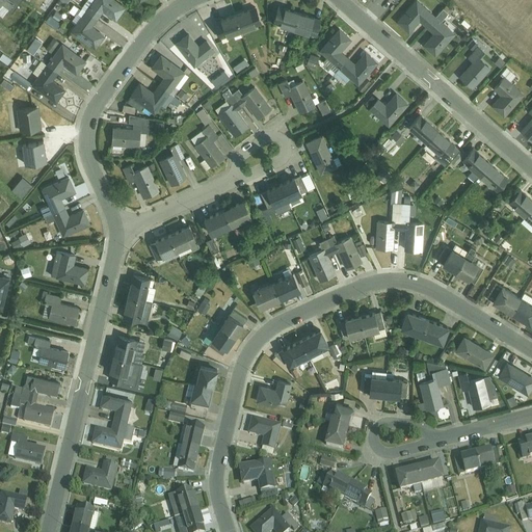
[(21,0),(0,0),(0,15),(3,17),(7,10),(11,14),(21,0)]
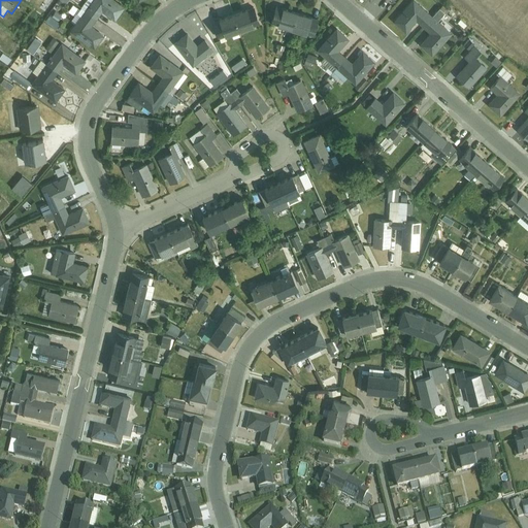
[(86,0),(81,7),(97,19),(102,11),(116,21),(125,7),(114,0),(86,0)]
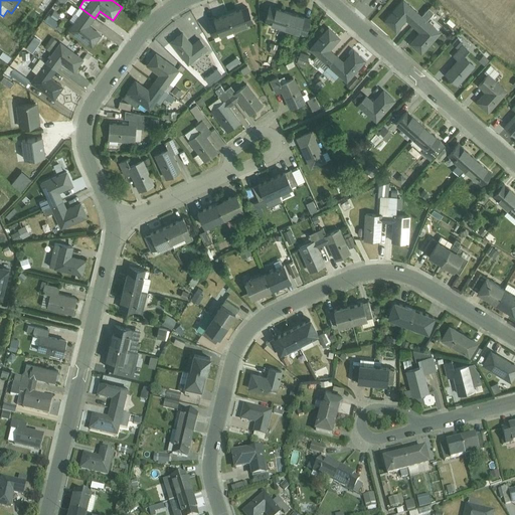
[(412,25),(422,14),(405,0),(400,0),(383,20),(395,30),(406,19),(412,25)]
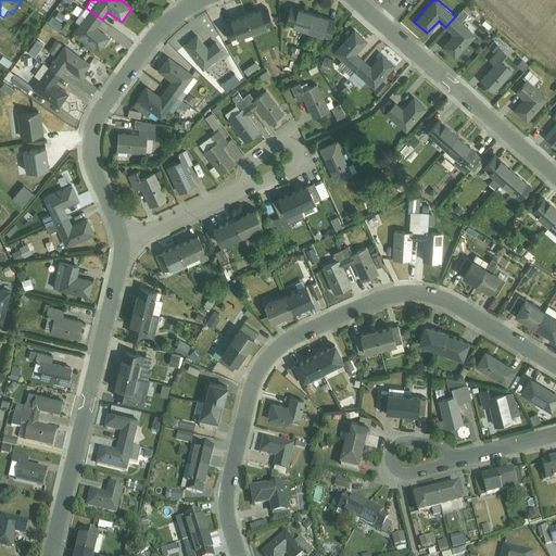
[(76,2),(72,12),(78,14),(83,5),(76,2)]
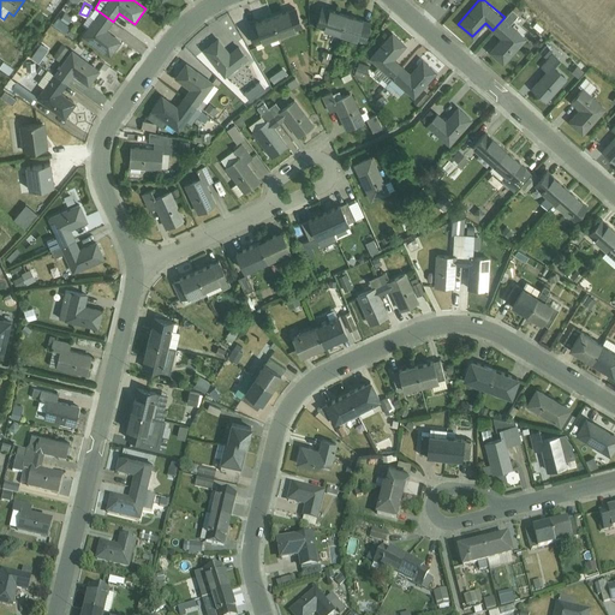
[(505,17),(493,30),(501,36),(488,51),(503,64),(527,37),(509,23),(523,10),(515,5),(505,17)]
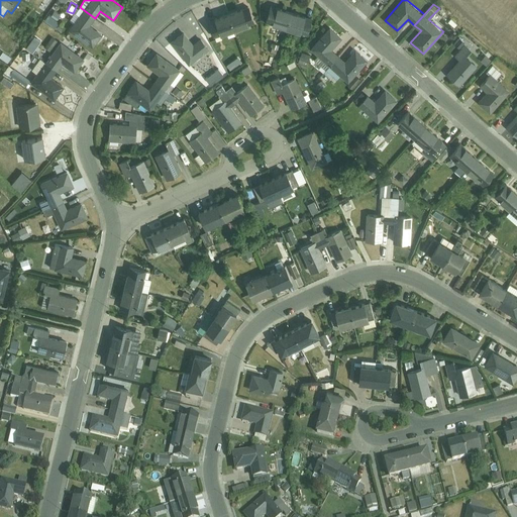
[(286,29),(291,12),(271,5),(266,22),(286,29)]
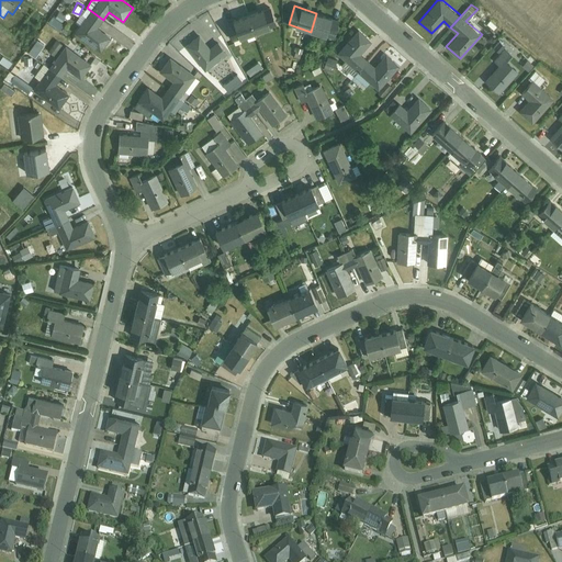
[(248,14),(255,33),(277,25),(270,7),(248,14)]
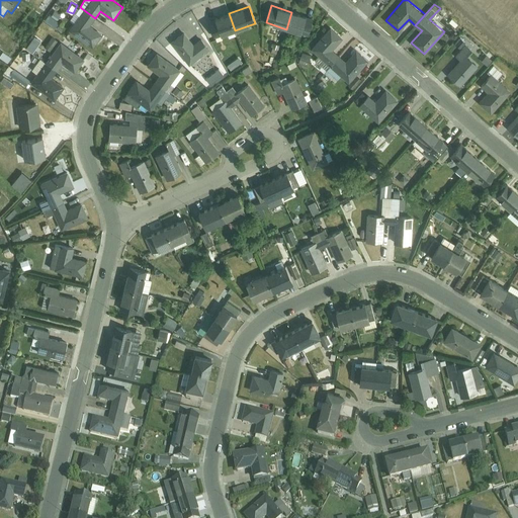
[(95,18),(80,7),(70,20),(74,23),(69,30),(93,48),(103,34),(90,26),(95,18)]
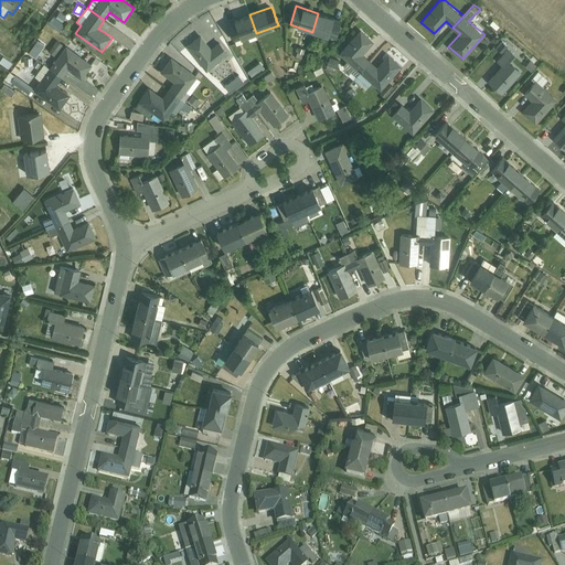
[(53,17),(49,23),(61,31),(65,24),(62,23),(67,17),(60,11),(55,18),(53,17)]
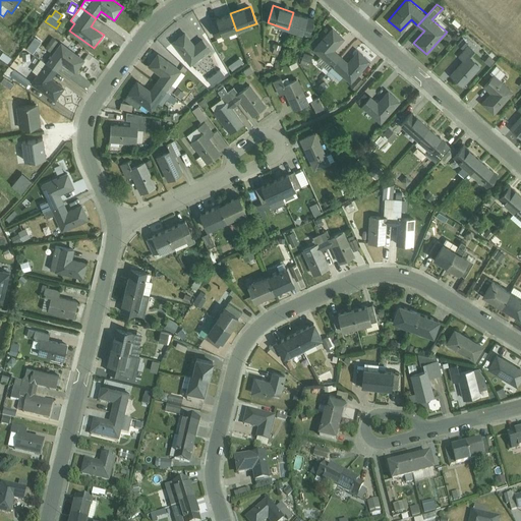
[(293,12),(288,30),(309,36),(314,18),(293,12)]
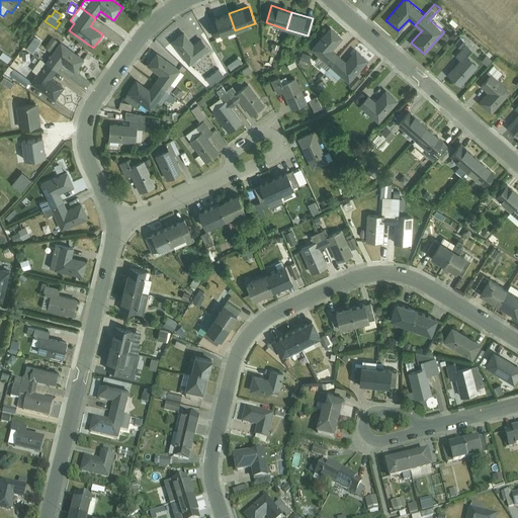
[(235,30),(229,13),(208,20),(214,37),(216,37),(217,41),(223,39),(222,35),(228,32),(230,38),(237,35),(235,30)]
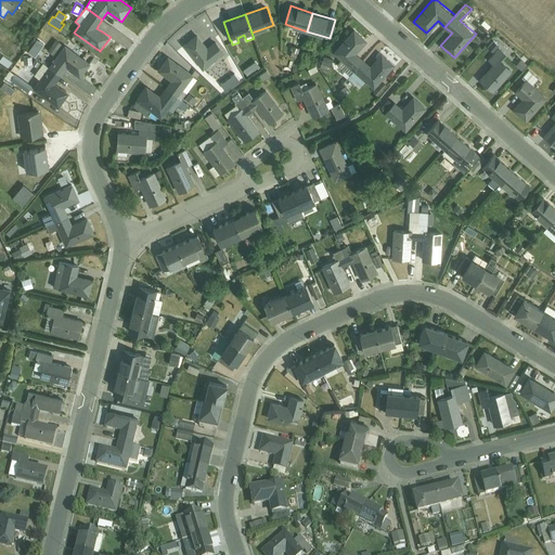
[(350,76),(364,61),(357,54),(368,41),(355,29),(333,53),(341,61),(337,65),(345,72),(343,74),(347,78),(350,76)]
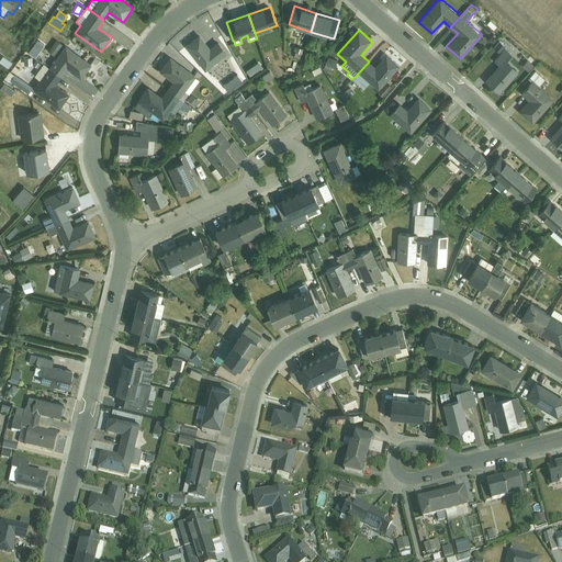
[(37,40),(43,44),(48,35),(43,32),(37,40)]
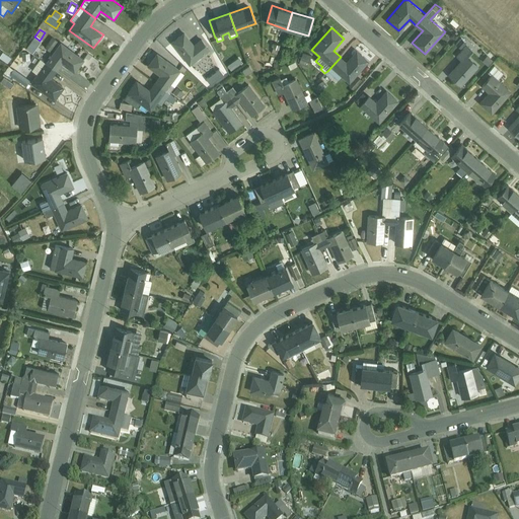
[(184,31),(171,43),(190,66),(210,49),(201,39),(194,44),(184,31)]
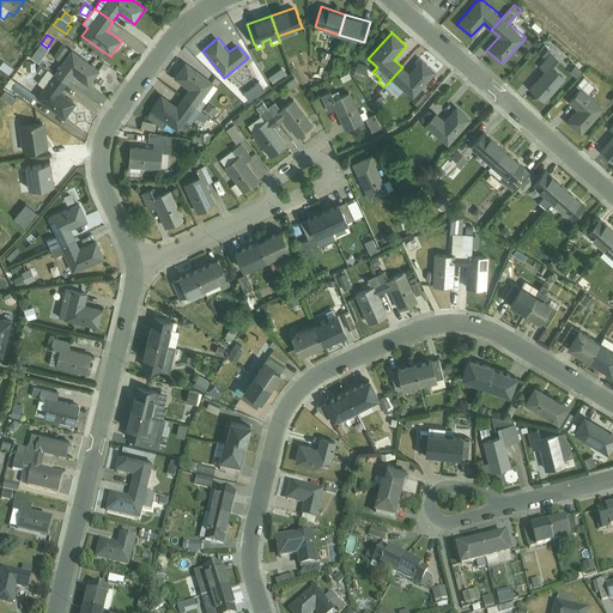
[(545,43),(538,50),(544,55),(551,48),(545,43)]
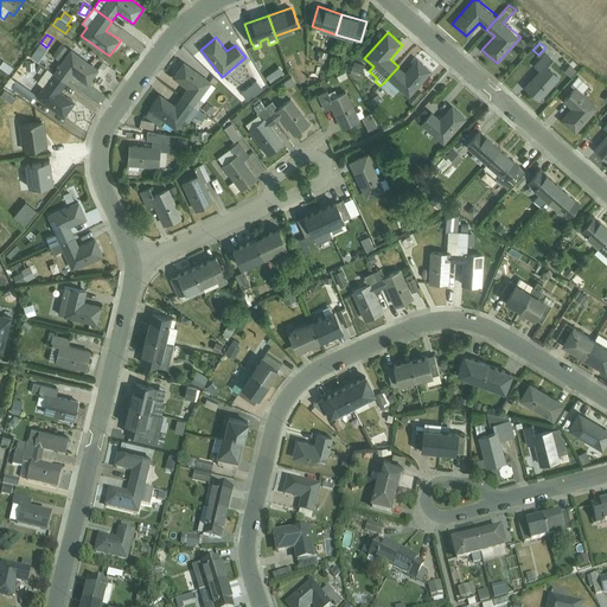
[(62,44),(52,56),(58,61),(68,48),(62,44)]
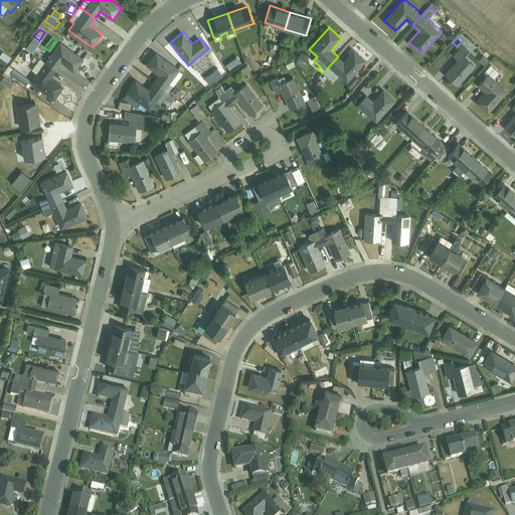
[(45,62),(57,70),(62,63),(74,72),(84,59),(60,41),(45,62)]
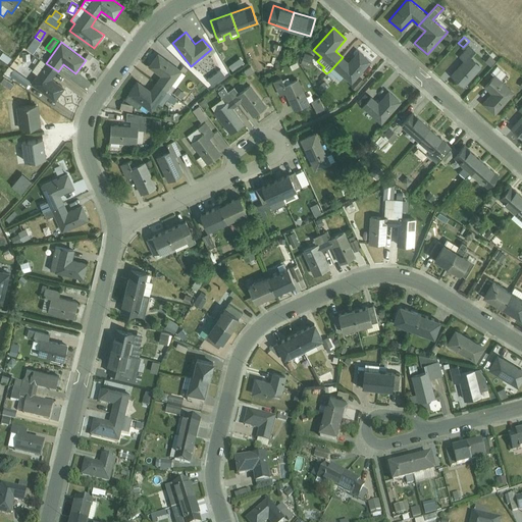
[(464,59),(451,74),(464,86),(482,65),(471,55),(476,50),(469,44),(459,55),(464,59)]
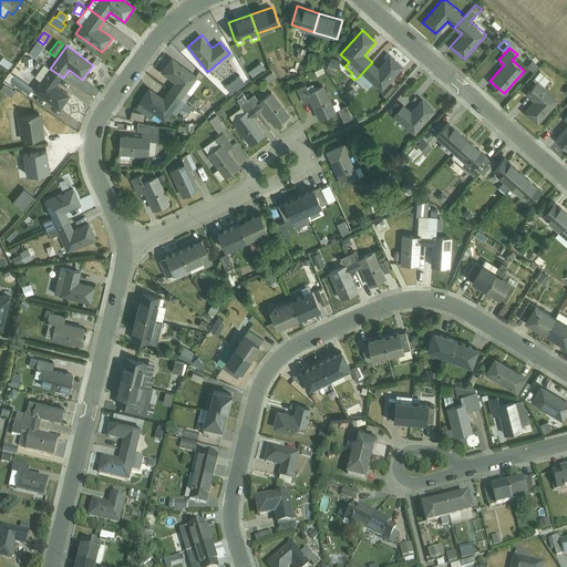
[(372,62),(358,78),(359,79),(357,81),(362,85),(364,83),(369,88),(373,83),(382,91),(381,93),(387,98),(395,88),(390,82),(403,66),(390,54),(379,68),(372,62)]
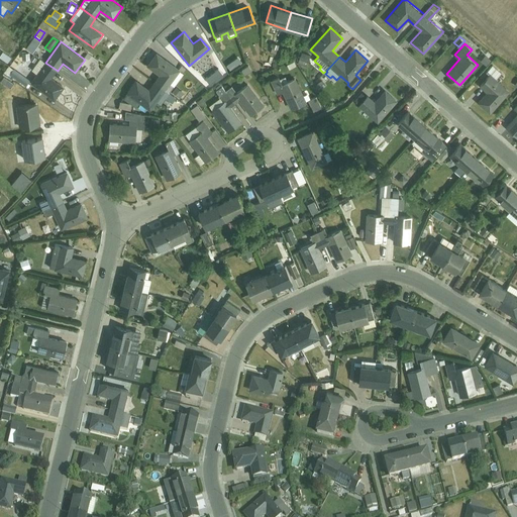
[(3,52),(0,55),(0,57),(8,63),(11,58),(3,52)]
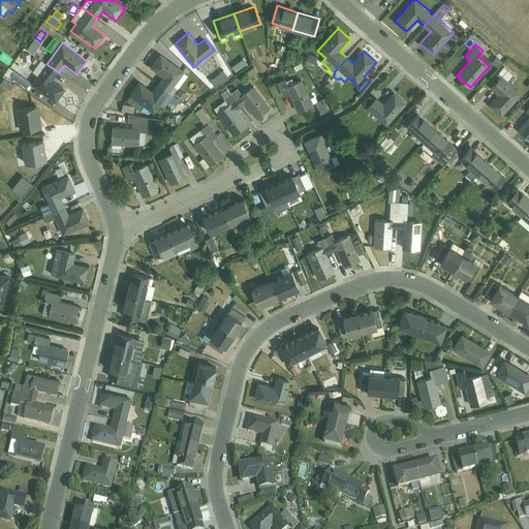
[(158,84),(174,95),(178,89),(175,86),(184,72),(185,71),(160,54),(150,67),(163,76),(158,84)]
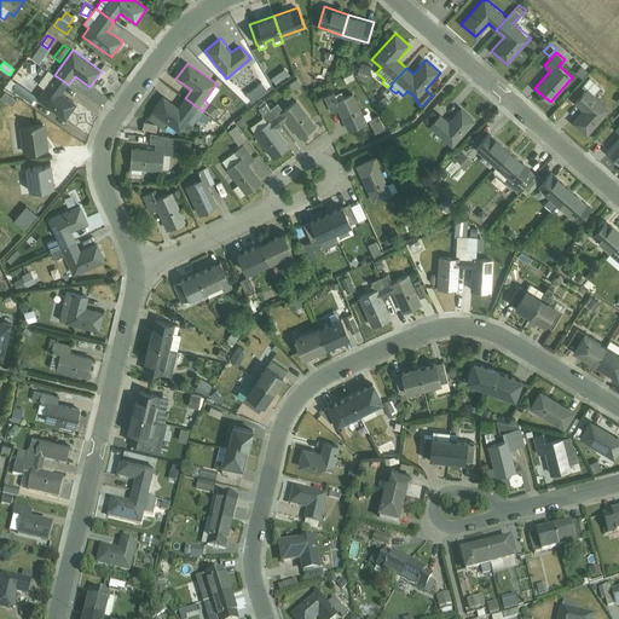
[(357,67),(354,73),(358,74),(357,77),(368,81),(369,79),(372,67),(362,63),(360,68),(357,67)]
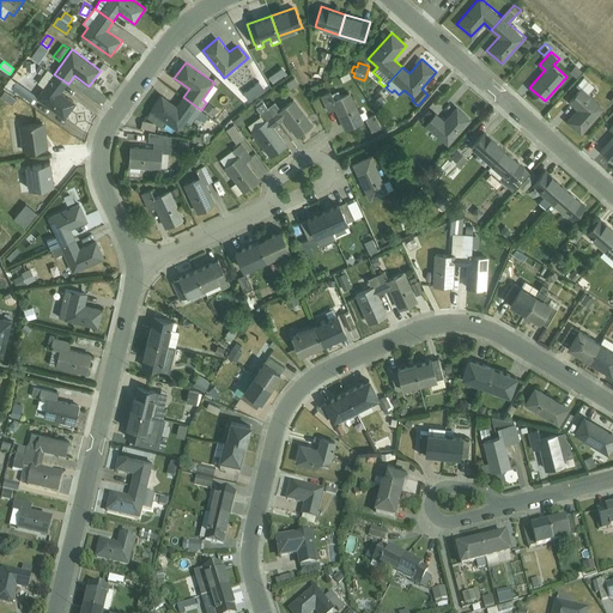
[(575,64),(570,71),(576,77),(582,70),(575,64)]
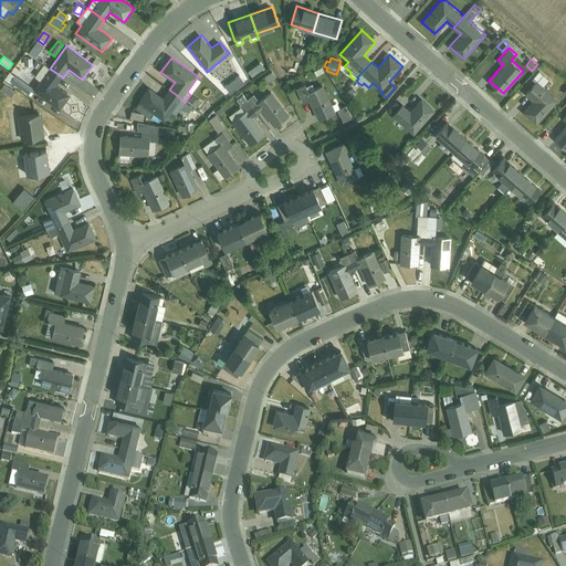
[(63,77),(50,69),(44,64),(35,76),(41,81),(33,91),(60,109),(71,95),(56,85),(63,77)]
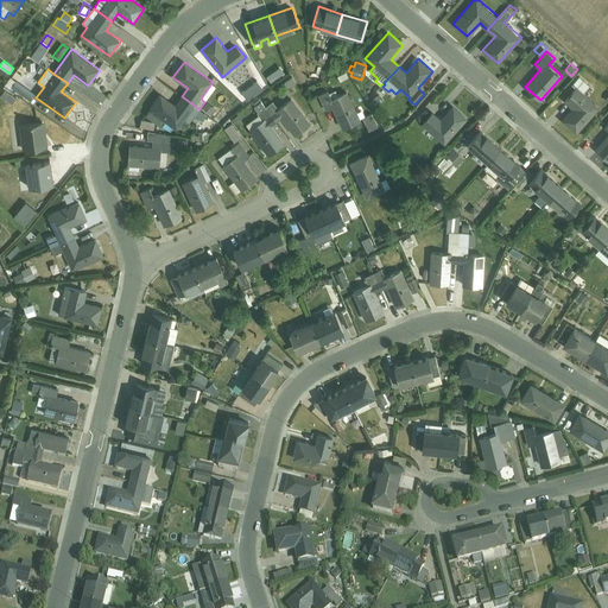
[(571,107),(561,119),(576,133),(600,106),(583,92),(589,84),(578,75),(571,83),(575,87),(563,100),(571,107)]
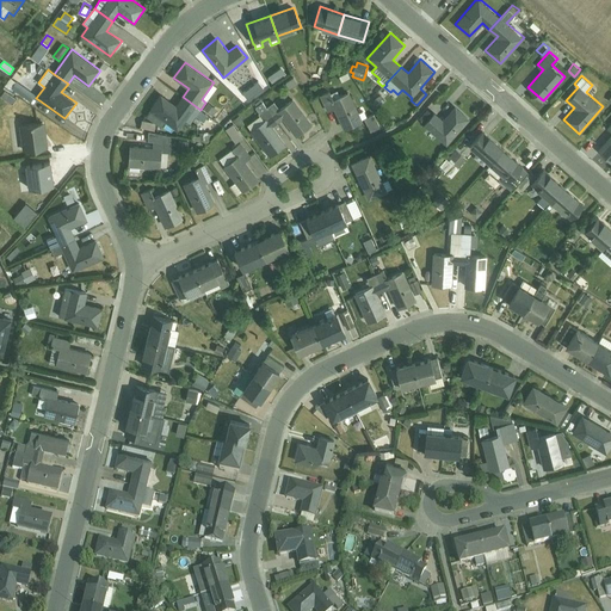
[(11,78),(5,86),(8,88),(10,86),(22,96),(20,97),(28,103),(30,100),(31,102),(35,96),(11,78)]
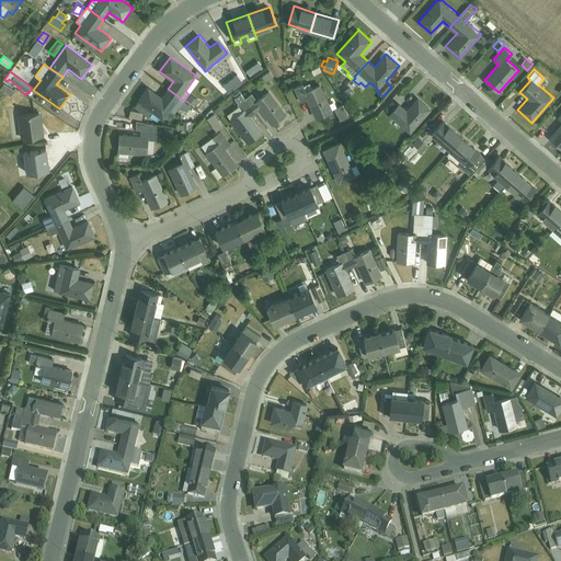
[(270,71),(262,76),(265,81),(273,77),(270,71)]
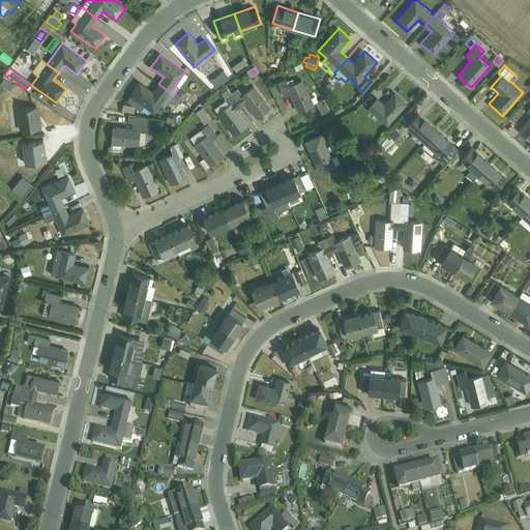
[(224,70),(210,81),(215,87),(229,77),(224,70)]
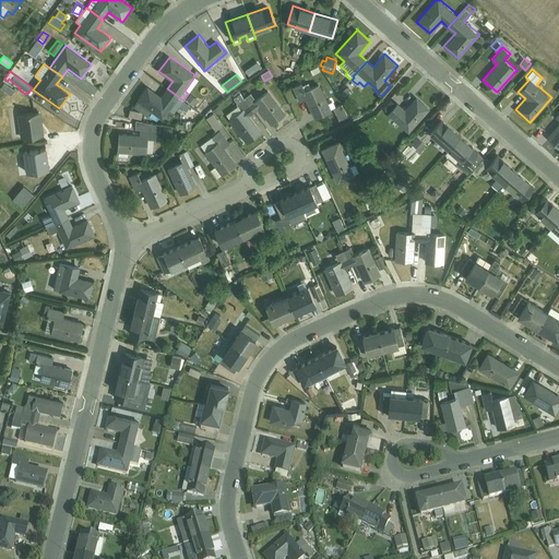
[(185,91),(188,94),(199,80),(194,76),(185,91)]
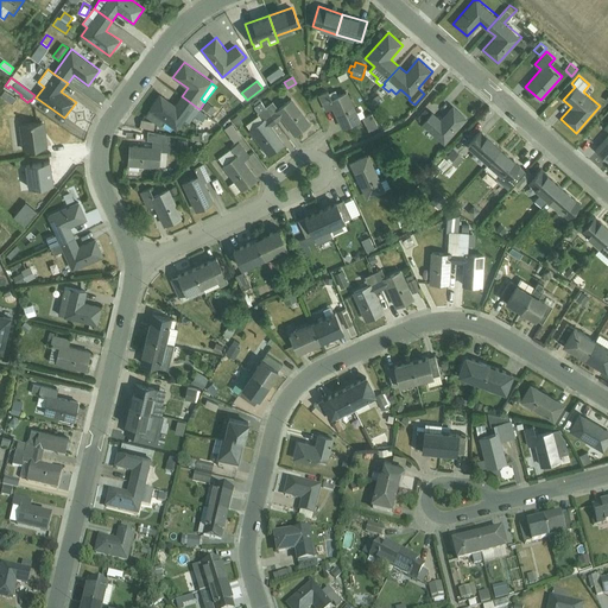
[(331,99),(339,95),(336,89),(329,93),(331,99)]
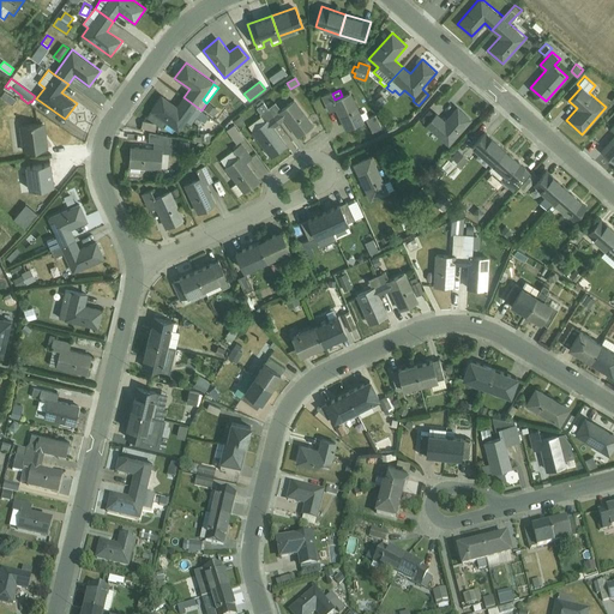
[(7,92),(2,100),(12,107),(17,100),(7,92)]
